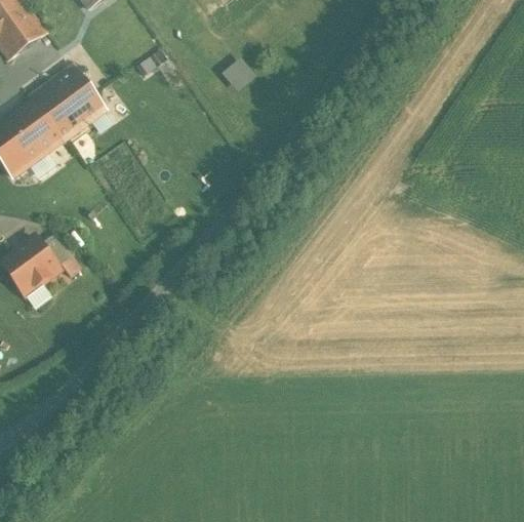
[(0,46),(9,59),(46,32),(24,0),(81,0),(89,10),(103,0),(0,0),(0,46)]
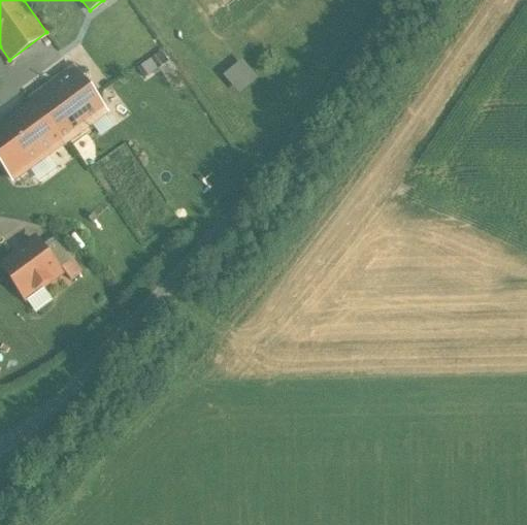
[(105,111),(72,67),(29,99),(31,101),(0,123),(0,161),(12,178),(28,167),(45,155),(105,111)]
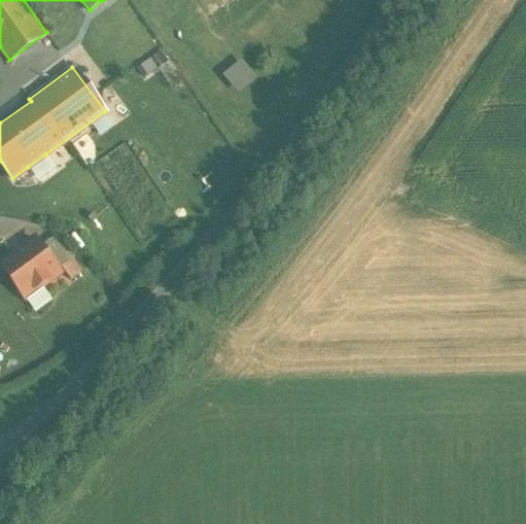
[(45,154),(28,167),(36,178),(53,166),(45,154)]
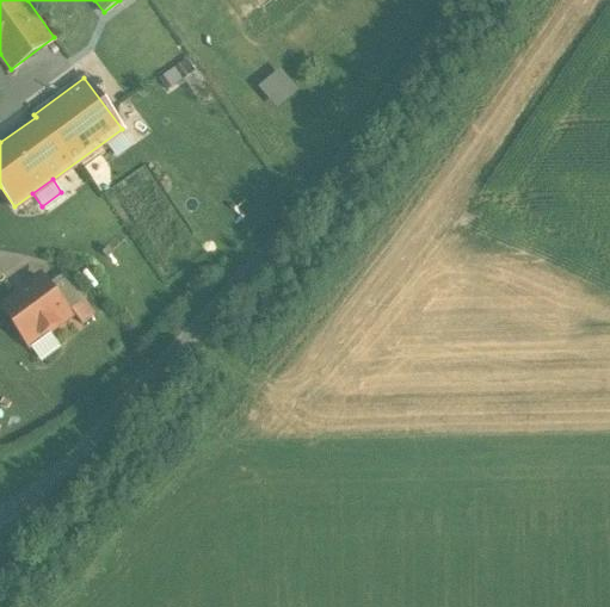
[(62,272),(45,284),(65,311),(69,308),(82,299),(62,272)]
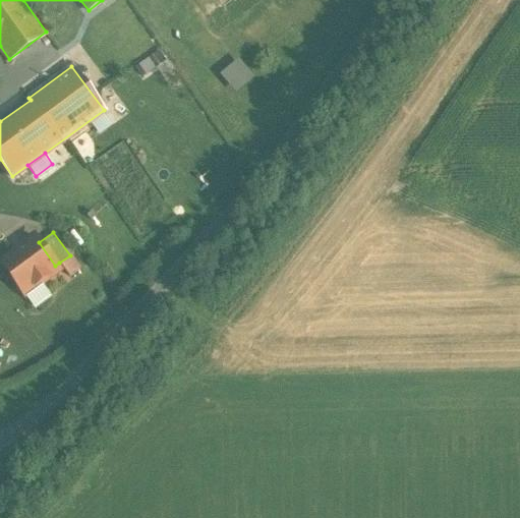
[(39,242),(35,237),(1,261),(25,294),(59,270),(55,266),(39,242)]
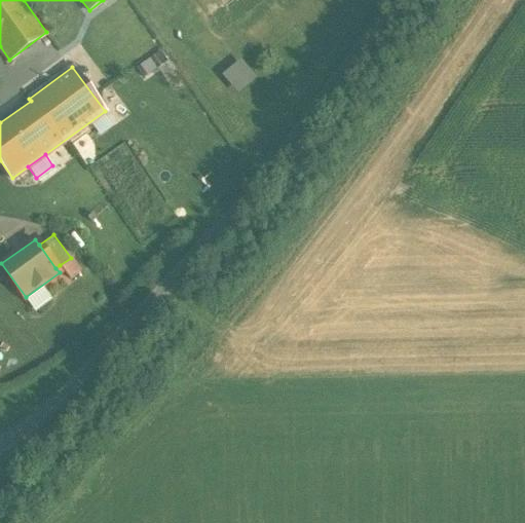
[(79,270),(71,258),(60,265),(69,277),(79,270)]
